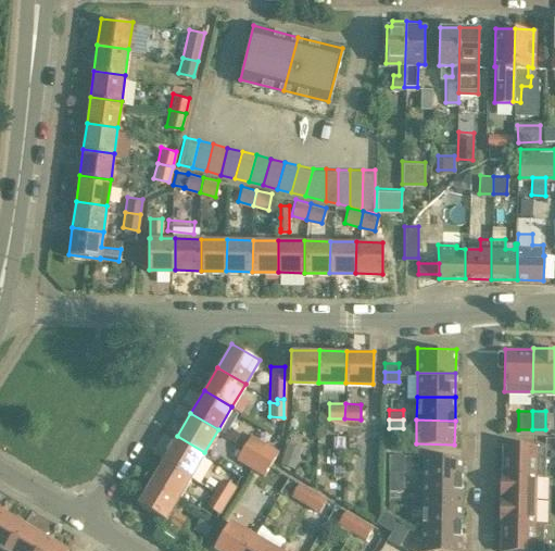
[(259,446),(262,440),(250,433),(243,445),(259,453),(262,448),(259,446)]
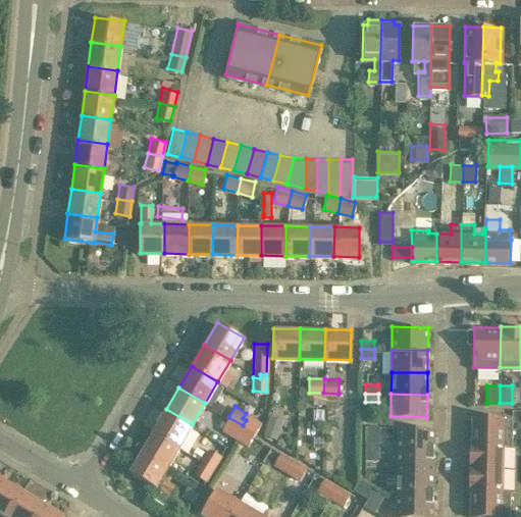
[(178,447),(192,424),(166,409),(153,430),(178,447)]
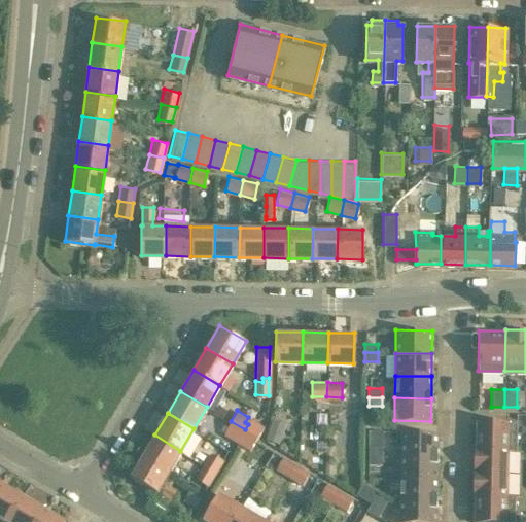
[(256,437),(264,425),(248,417),(245,422),(248,424),(245,429),(256,437)]
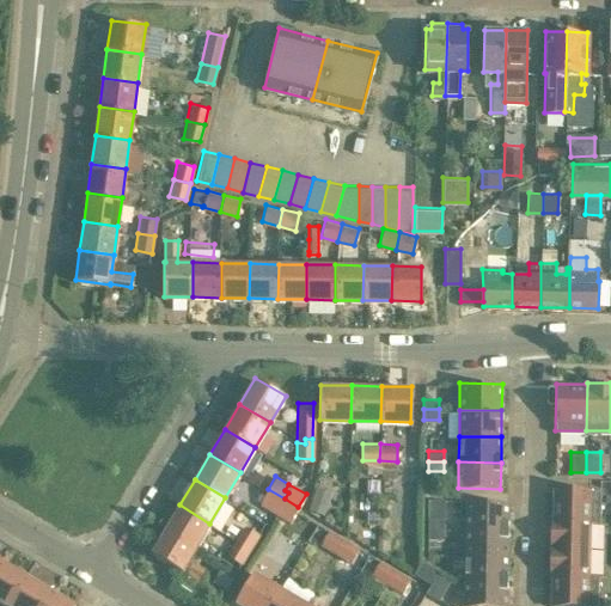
[(331,490),(316,484),(307,507),(323,513),(331,490)]
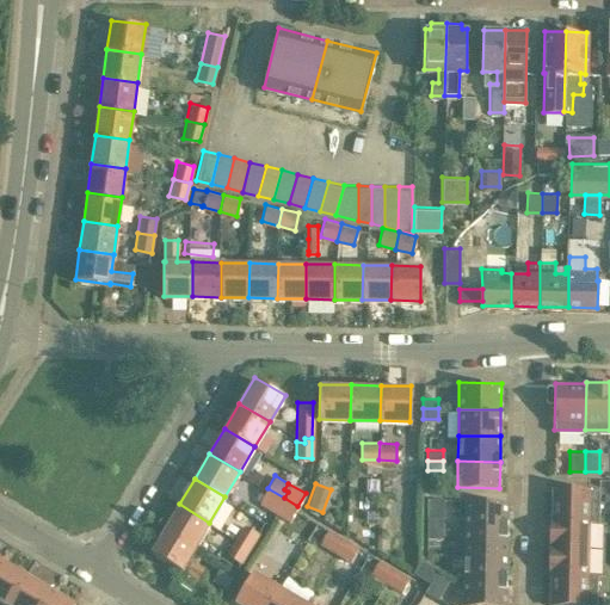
[(553,486),(552,516),(598,517),(599,487),(553,486)]
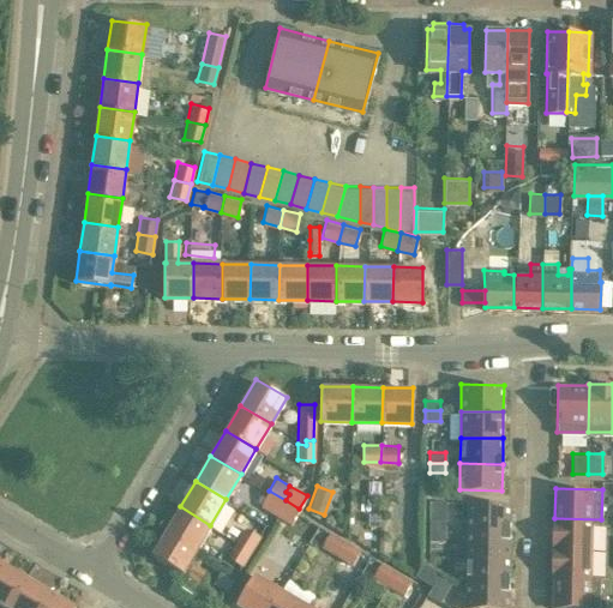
[(282,507),(286,500),(269,491),(262,504),(274,512),(278,505),(282,507)]
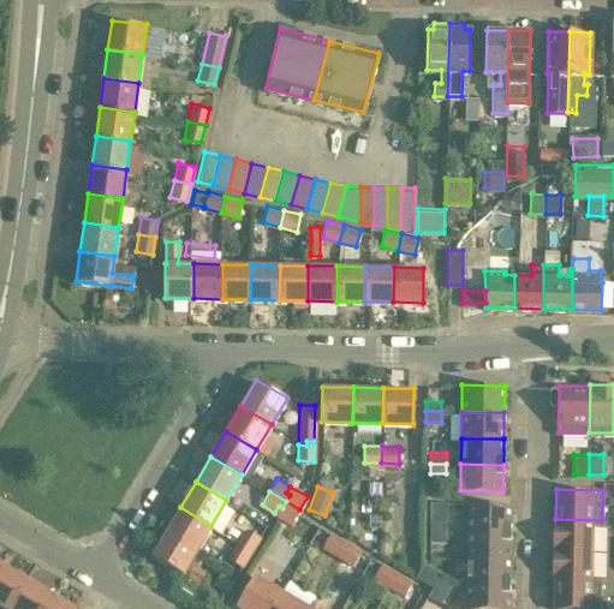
[(291,523),(299,509),(286,501),(282,508),(279,506),(274,513),(291,523)]
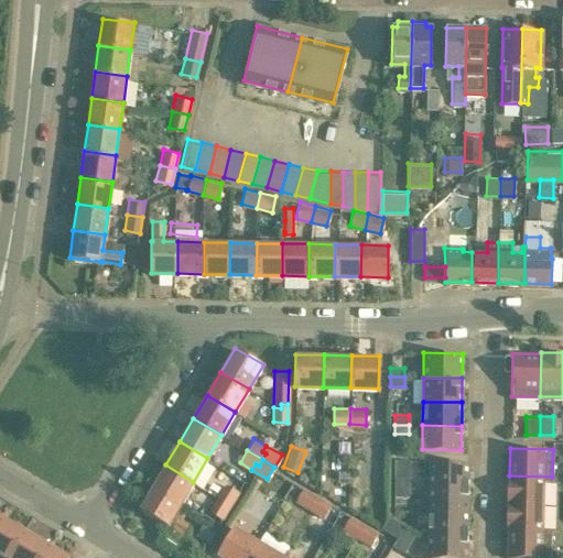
[(429,485),(467,487),(468,461),(429,461),(429,485)]
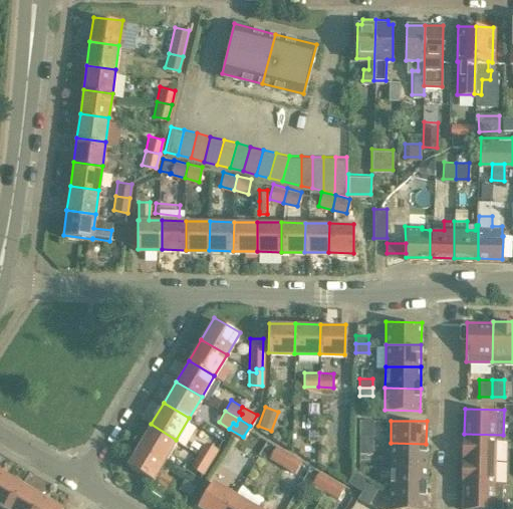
[(164,461),(176,440),(151,424),(138,446),(164,461)]
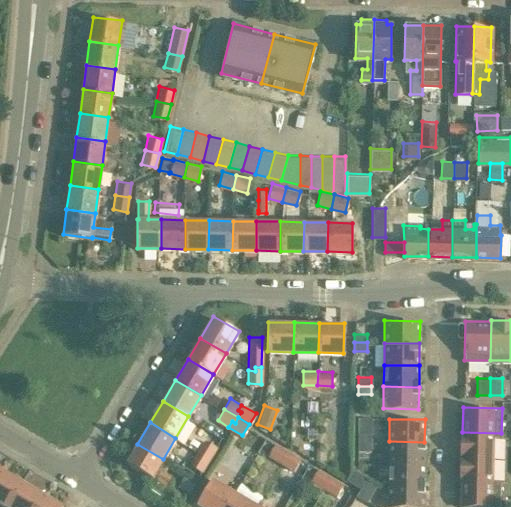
[(357,440),(370,441),(370,432),(357,432),(357,440)]
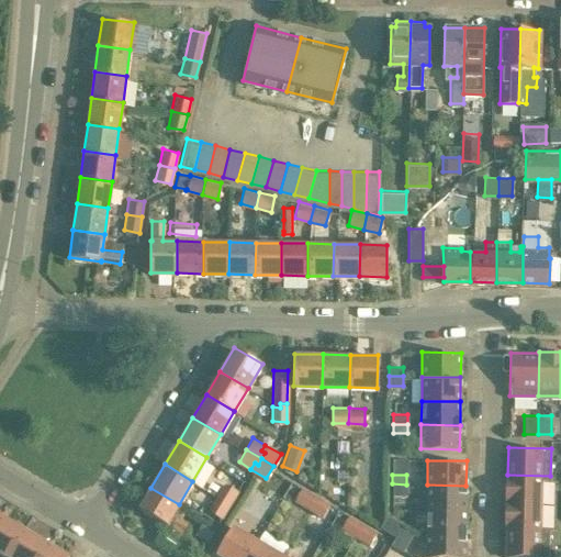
[(506,475),(505,501),(540,502),(541,478),(550,478),(550,476),(507,475),(506,475)]
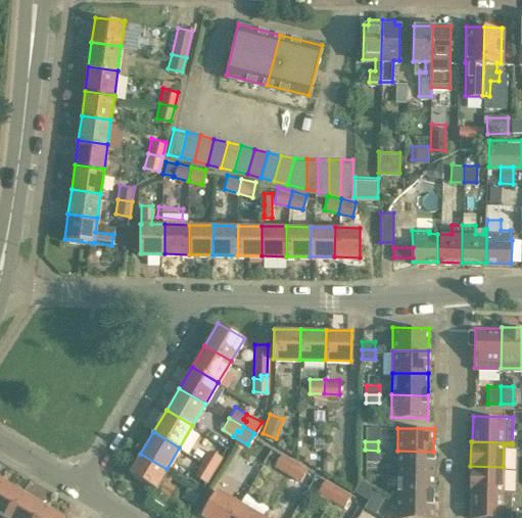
[(214,466),(221,455),(209,448),(200,462),(206,465),(208,462),(214,466)]
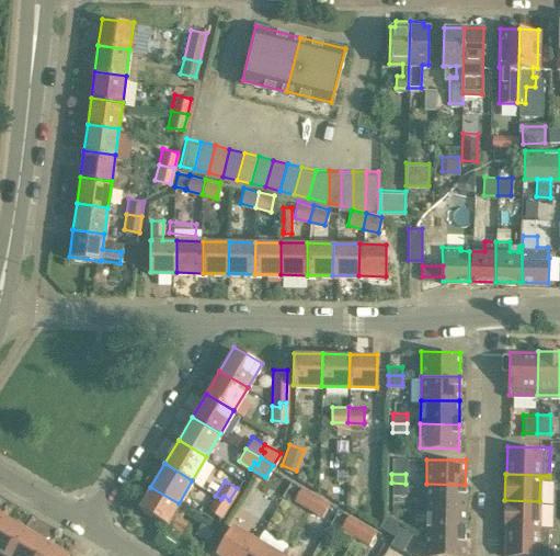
[(406,484),(391,483),(391,492),(406,492),(406,484)]
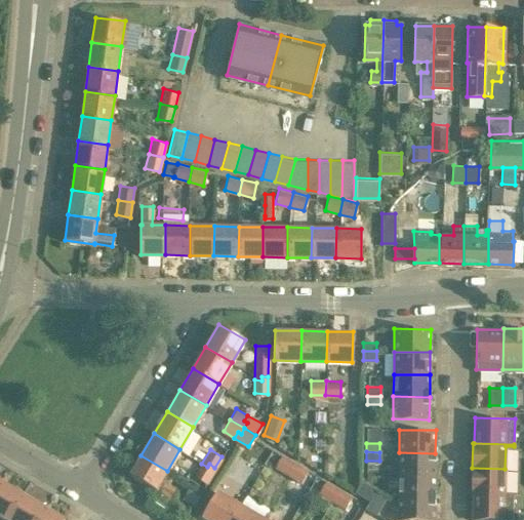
[(399,452),(399,475),(435,475),(435,453),(399,452)]
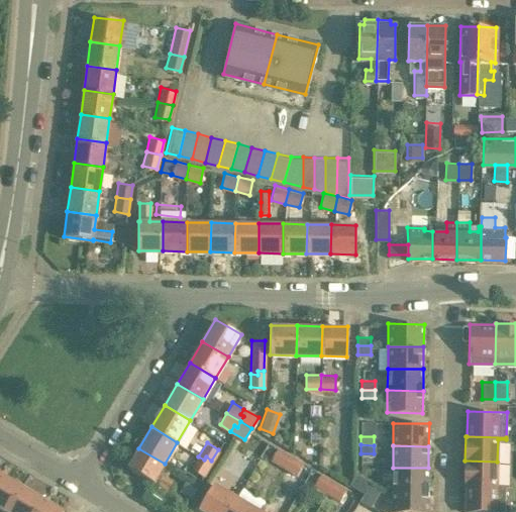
[(283,467),(291,453),(278,446),(270,458),(283,467)]
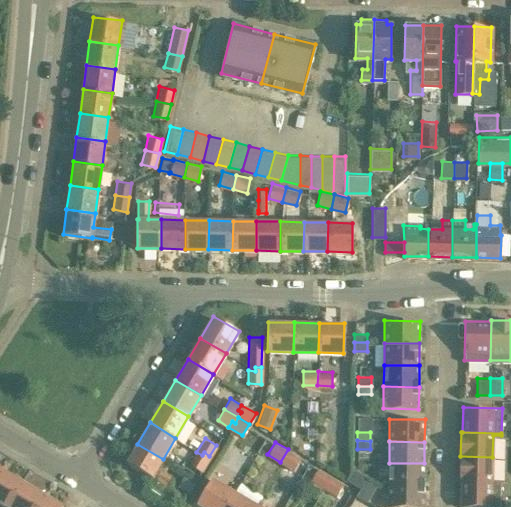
[(164,471),(169,463),(162,460),(163,459),(137,444),(127,461),(153,476),(168,486),(173,476),(164,471)]
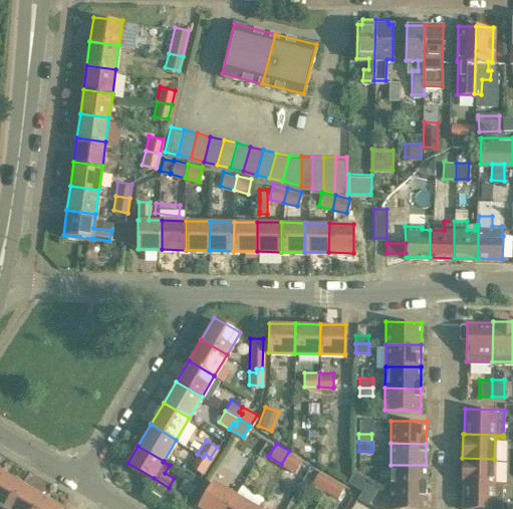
[(301,458),(289,451),(281,464),(294,471),(301,458)]
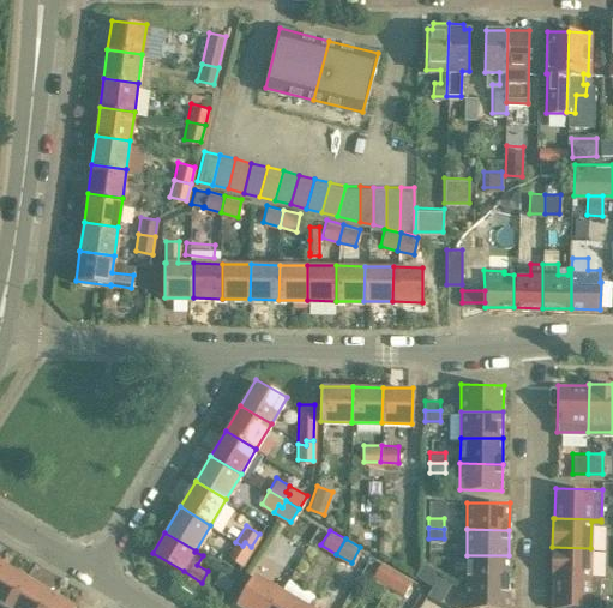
[(241,564),(251,547),(245,542),(242,546),(235,542),(228,555),(241,564)]
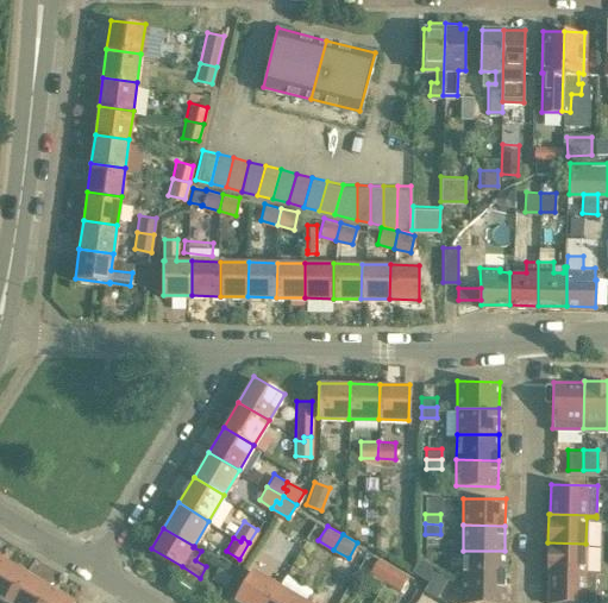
[(585,544),(547,542),(547,571),(549,571),(595,572),(595,570),(585,569),(585,544)]
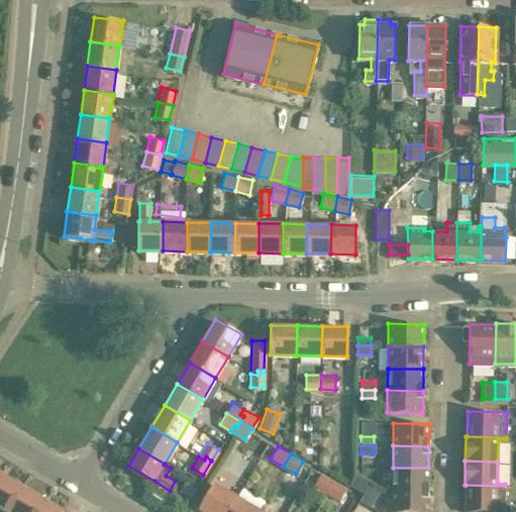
[(428,468),(393,468),(392,489),(428,490),(428,468)]
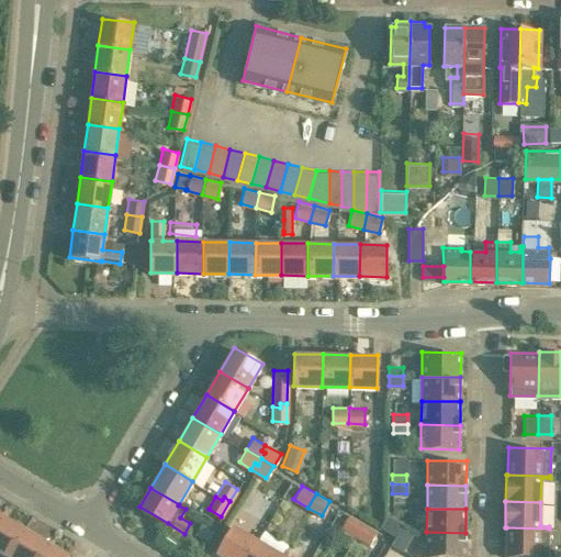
[(354,535),(362,521),(349,513),(340,527),(354,535)]
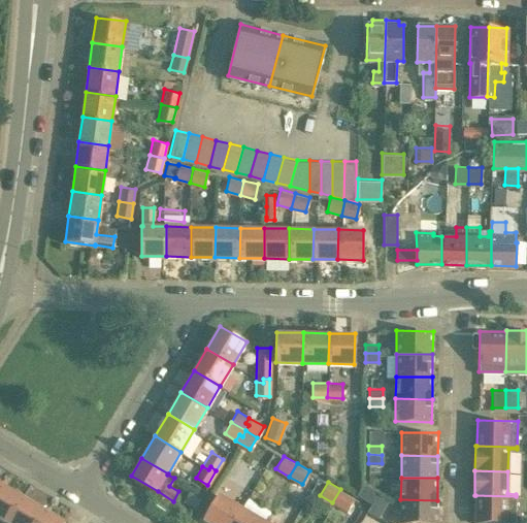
[(364,498),(370,487),(363,482),(356,493),(364,498)]
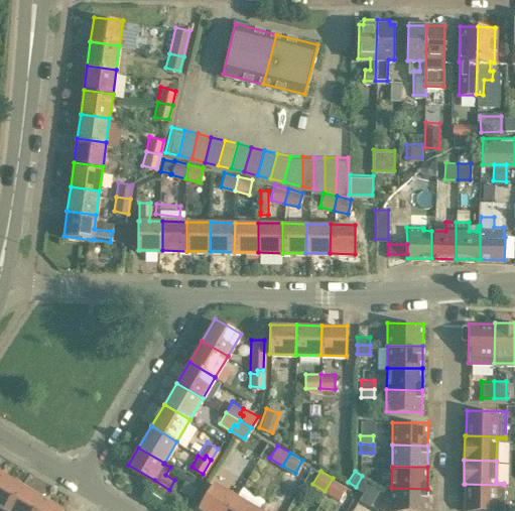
[(20,484),(0,472),(0,506),(5,509),(20,484)]
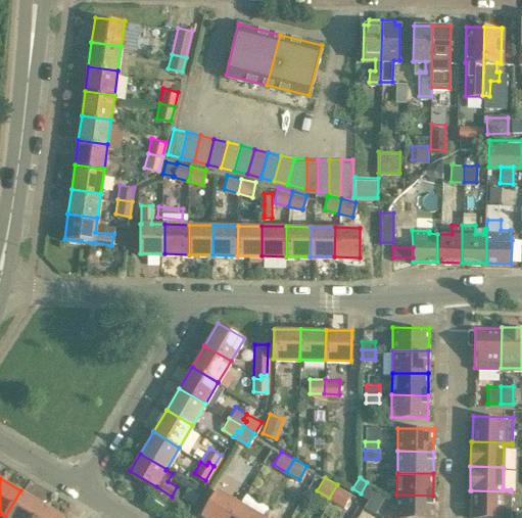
[(368,498),(375,486),(367,482),(361,493),(368,498)]
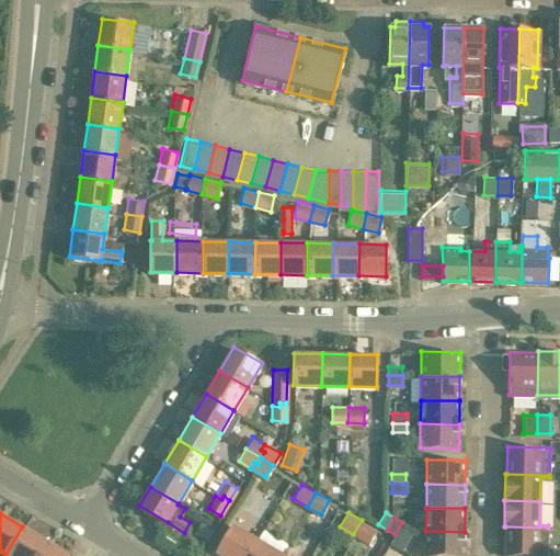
[(195,531),(207,539),(214,528),(202,520),(195,531)]
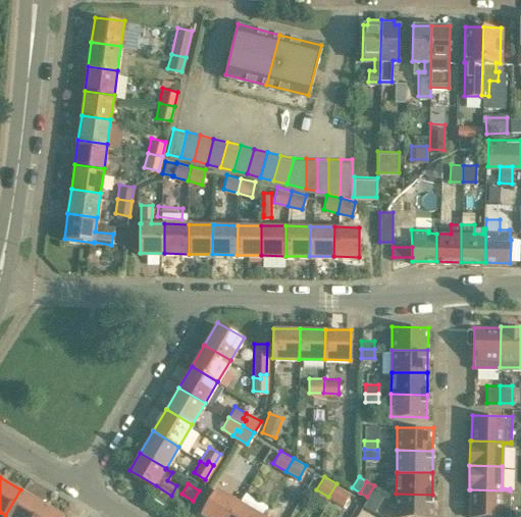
[(336,483),(328,497),(342,505),(349,492),(336,483)]
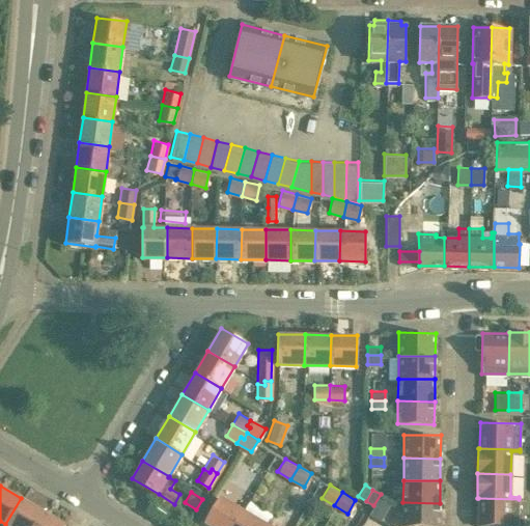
[(210,525),(232,525),(243,509),(247,501),(238,495),(232,503),(220,496),(204,523),(210,525)]
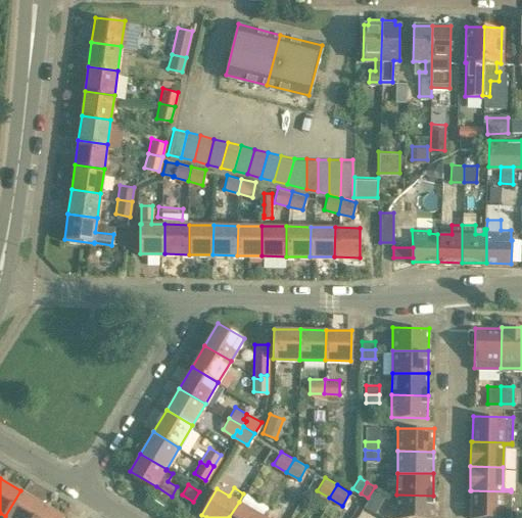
[(20,490),(5,516),(8,517),(33,517),(42,503),(20,490)]
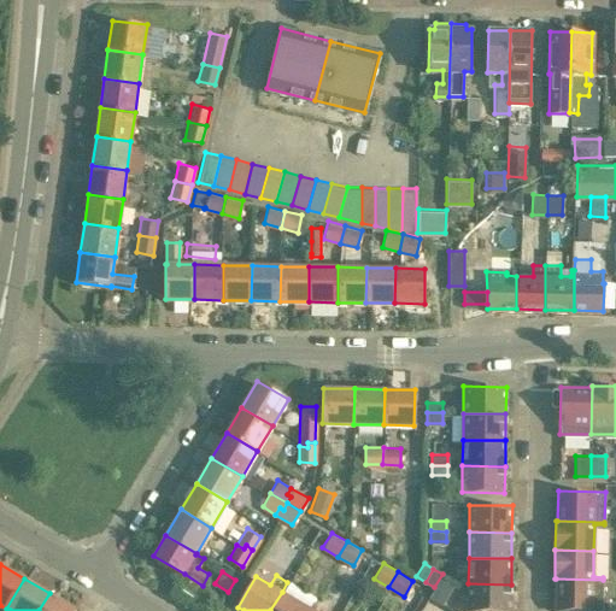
[(603,580),(556,579),(555,609),(602,610),(603,580)]
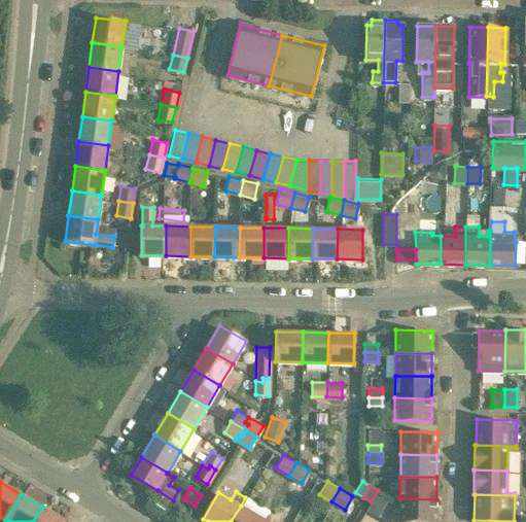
[(436,499),(399,498),(399,521),(435,521),(436,499)]
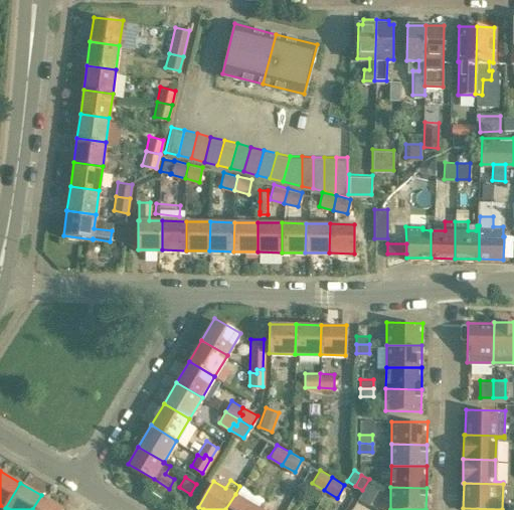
[(235,494),(225,509),(254,509),(257,507),(235,494)]
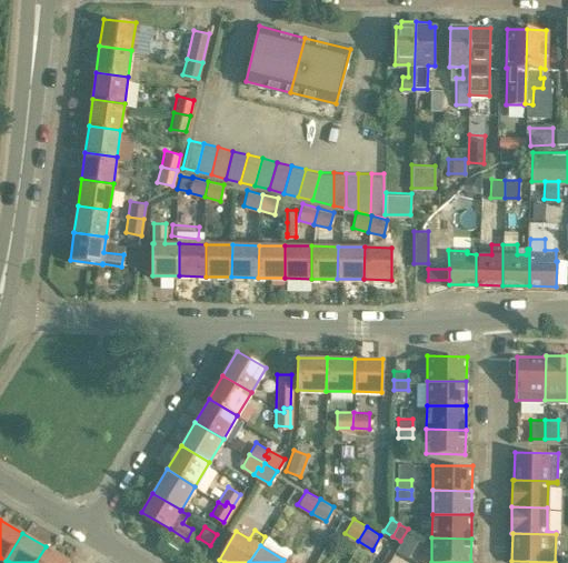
[(46,546),(36,562),(68,562),(70,561),(46,546)]
